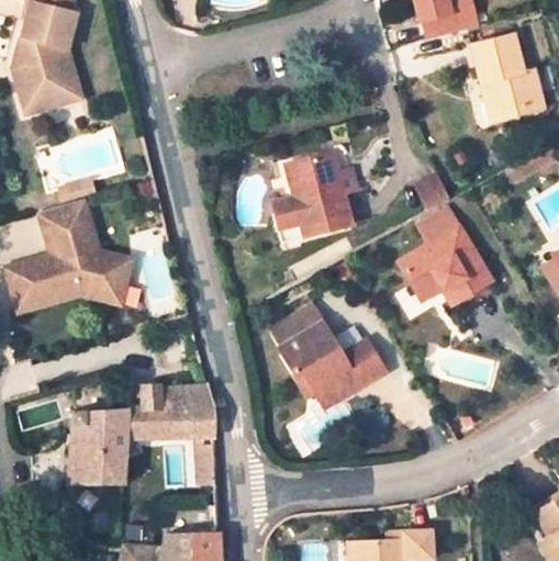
[(32,0),(32,1),(26,0),(18,35),(14,35),(9,63),(19,60),(14,79),(23,110),(46,103),(43,91),(73,83),(65,55),(74,11),(65,9),(67,0),(32,0)]
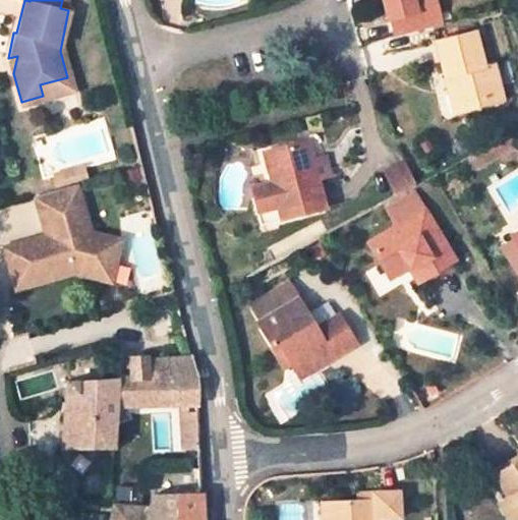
[(388,0),(394,20),(396,19),(401,38),(446,25),(438,0),(388,0)]
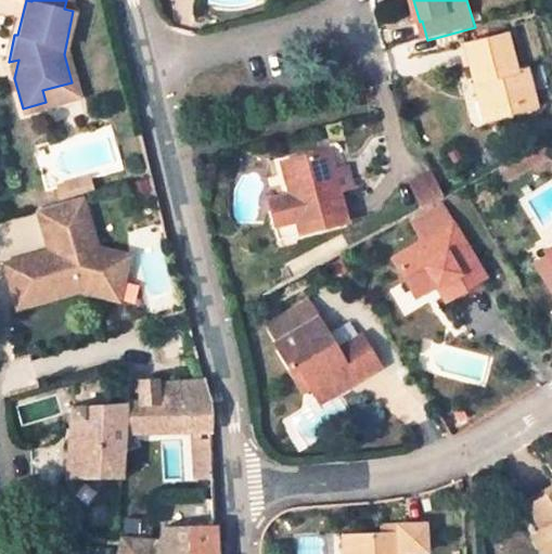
[(487,82),(496,119),(541,108),(530,69),(521,71),(512,36),(470,46),(478,85),(487,82)]
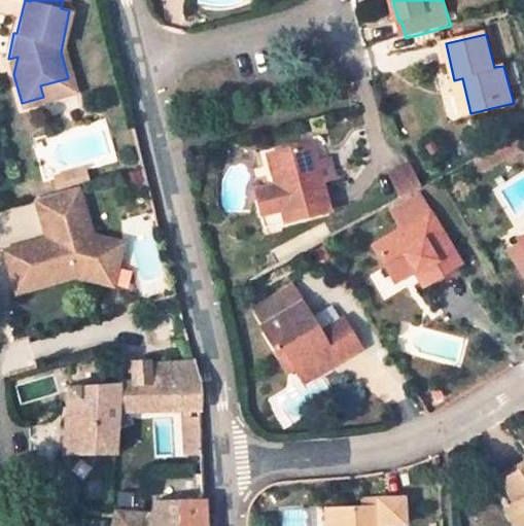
[(454,80),(462,115),(470,113),(462,78),(454,80)]
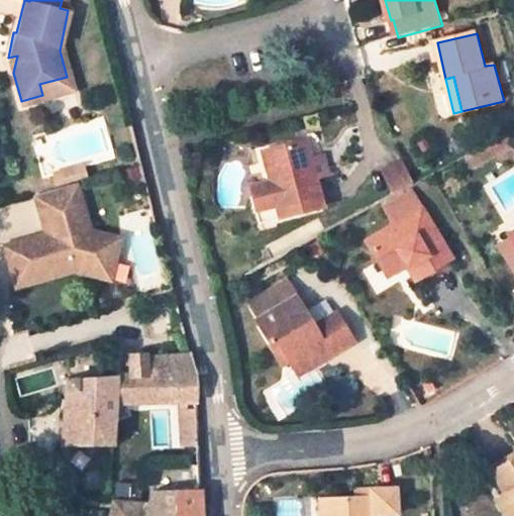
[(188,116),(191,128),(202,125),(199,113),(188,116)]
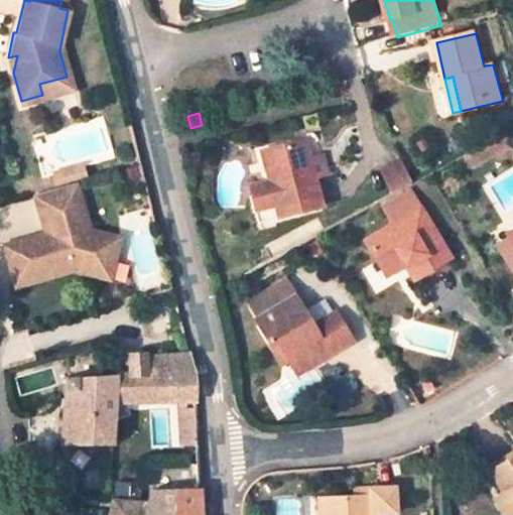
[(508,146),(500,133),(484,142),(492,155),(508,146)]
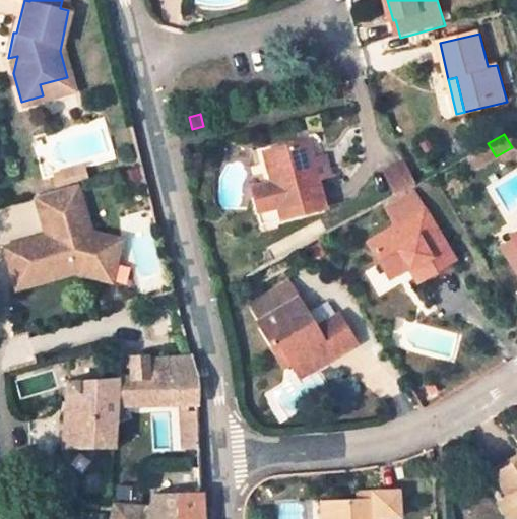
[(256,191),(262,224),(328,207),(321,179),(317,160),(312,141),(269,151),(276,186),(256,191)]
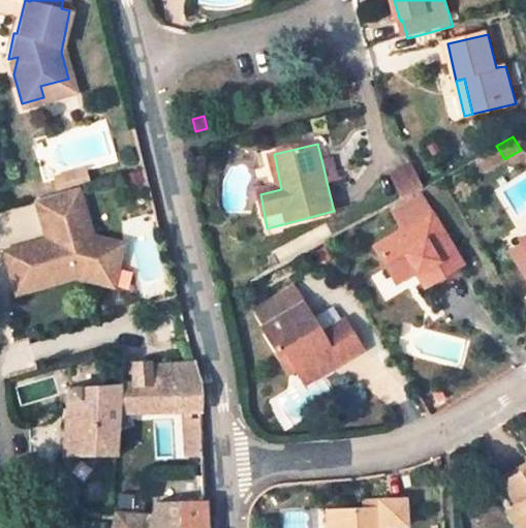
[(504,159),(496,146),(490,150),(475,158),(483,171),(504,159)]
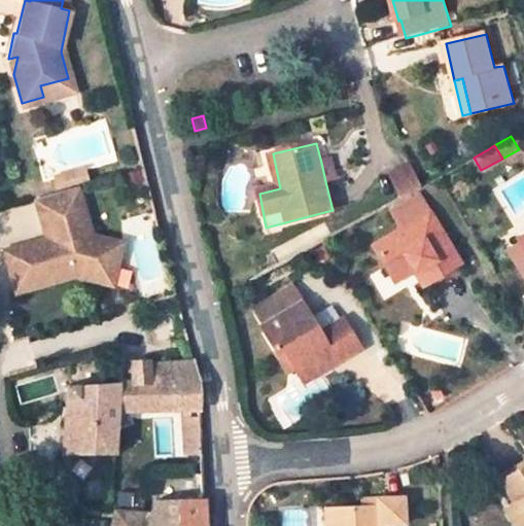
[(334,160),(321,163),(325,181),(338,178),(334,160)]
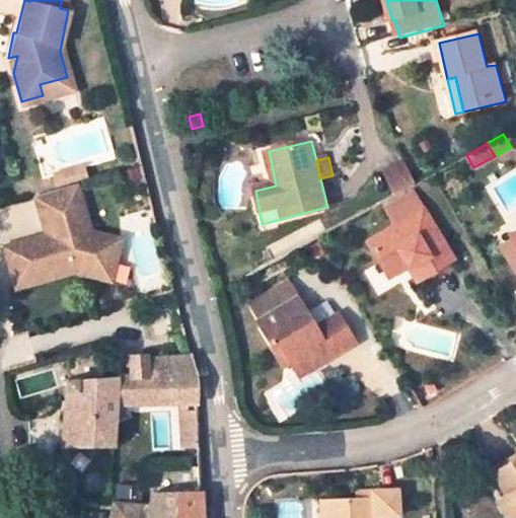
[(388,170),(397,193),(410,187),(417,182),(408,162),(388,170)]
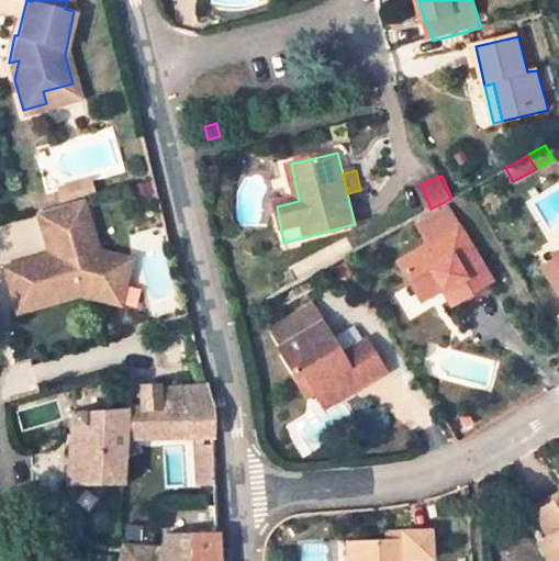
[(57,189),(60,200),(85,193),(93,191),(89,179),(57,189)]
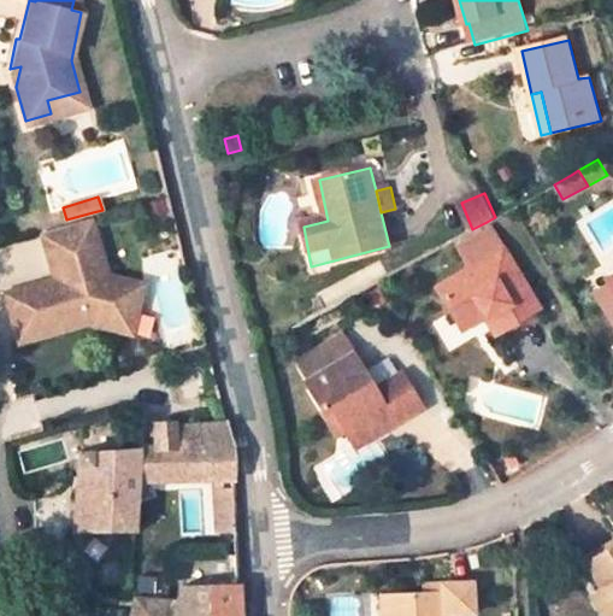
[(110,275),(93,212),(66,220),(43,226),(57,269),(65,267),(68,276),(7,293),(22,340),(90,322),(94,311),(118,321),(123,311),(140,318),(151,291),(110,275)]
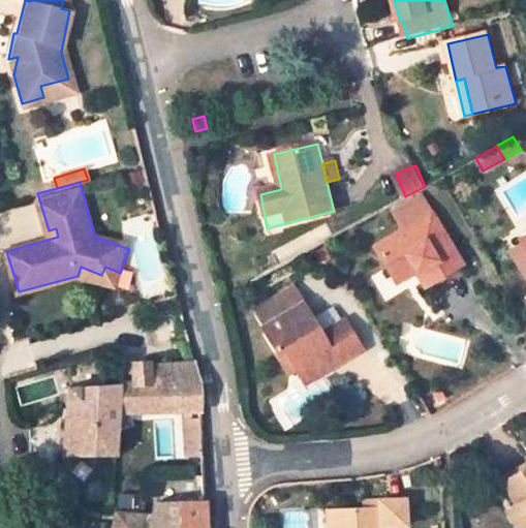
[(401,231),(431,213),(418,190),(405,196),(387,207),(401,231)]
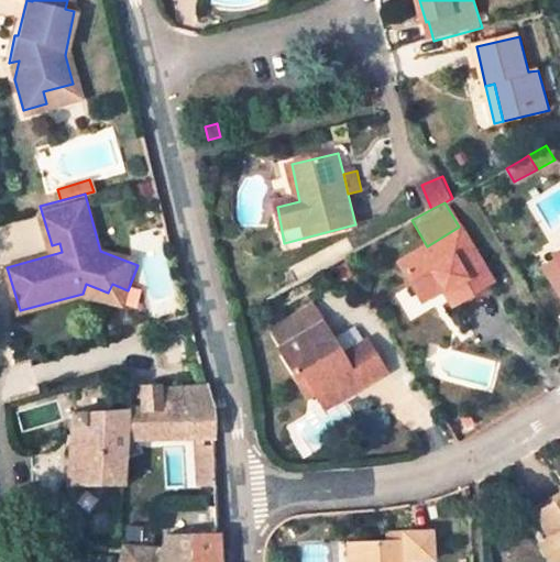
[(438,279),(443,287),(452,302),(492,279),(459,227),(427,246),(399,263),(417,293),(438,279)]
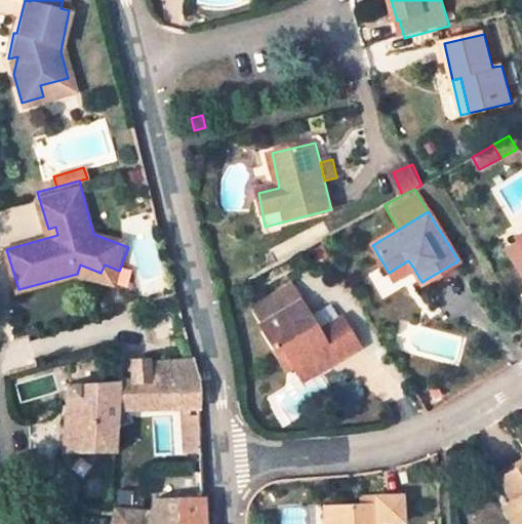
[(408,260),(389,273),(393,280),(413,268),(408,260)]
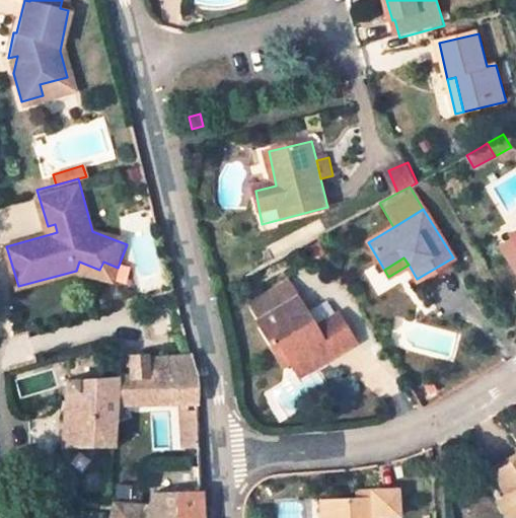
[(326,346),(334,358),(358,343),(341,314),(317,327),(291,282),(252,305),(261,321),(259,322),(273,348),(281,343),(292,364),(326,346)]
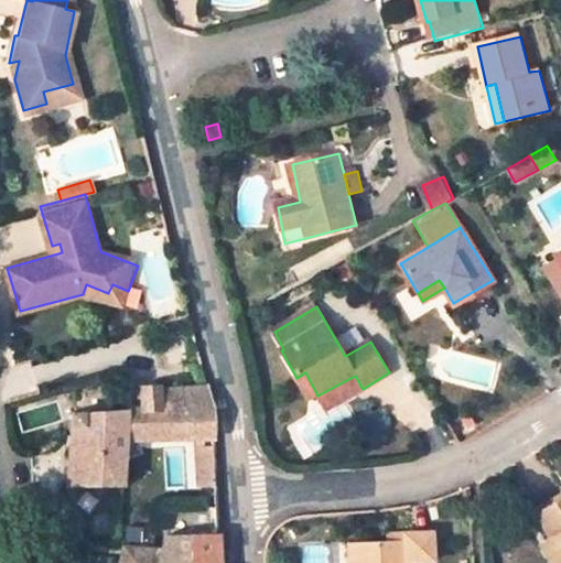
[(297,378),(310,400),(317,396),(305,372),(297,378)]
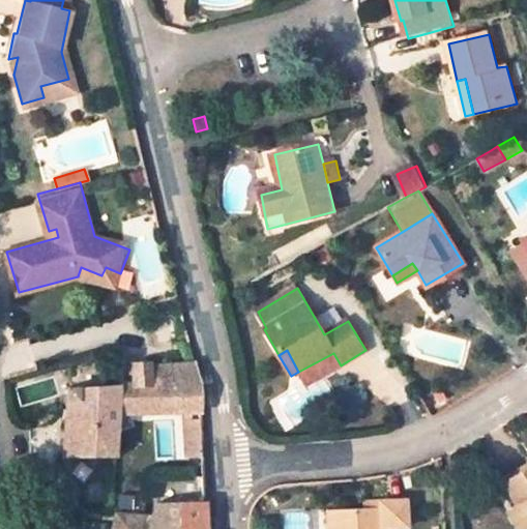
[(298,372),(306,385),(341,365),(333,353),(298,372)]
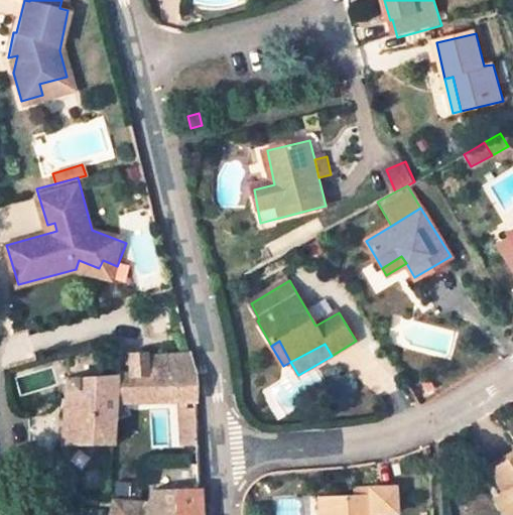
[(119,374),(117,401),(198,400),(197,368),(191,352),(150,356),(150,353),(130,354),(131,373),(119,374)]
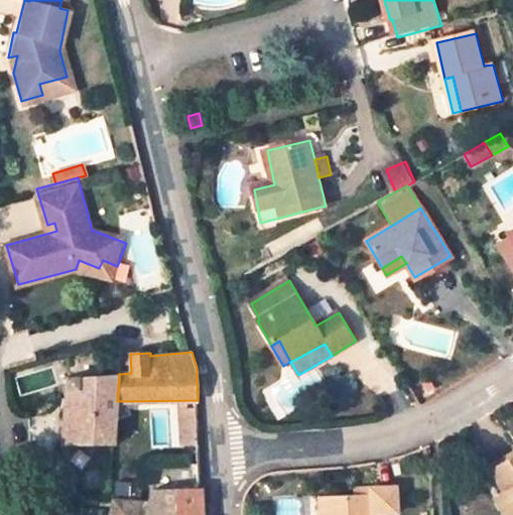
[(119,374),(70,377),(69,389),(78,389),(75,440),(114,439),(117,401),(119,374)]
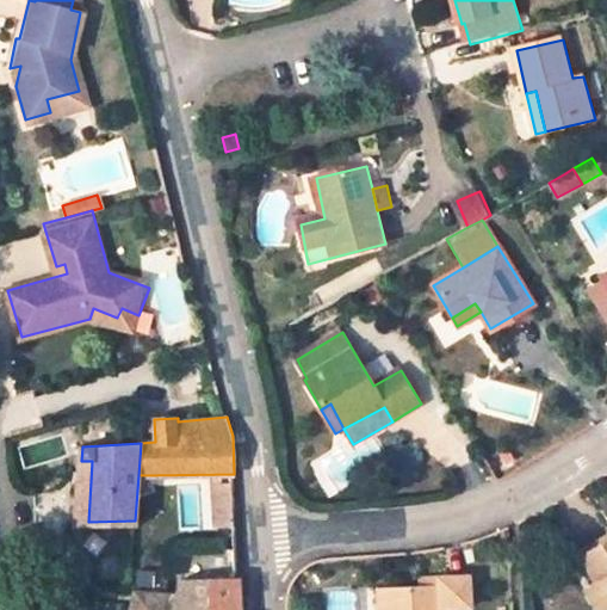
[(81,461),(76,522),(88,522),(92,461),(81,461)]
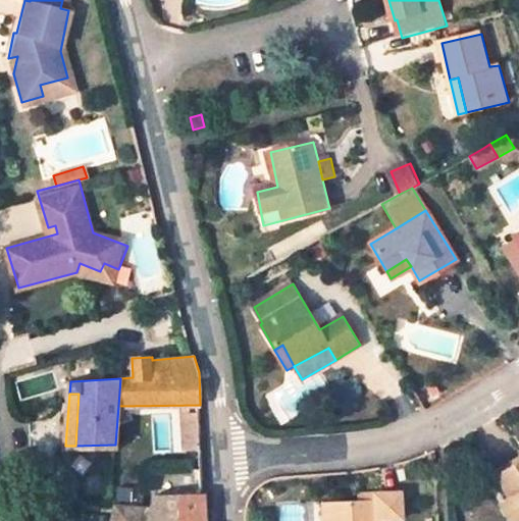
[(189,468),(204,467),(203,449),(189,450),(189,468)]
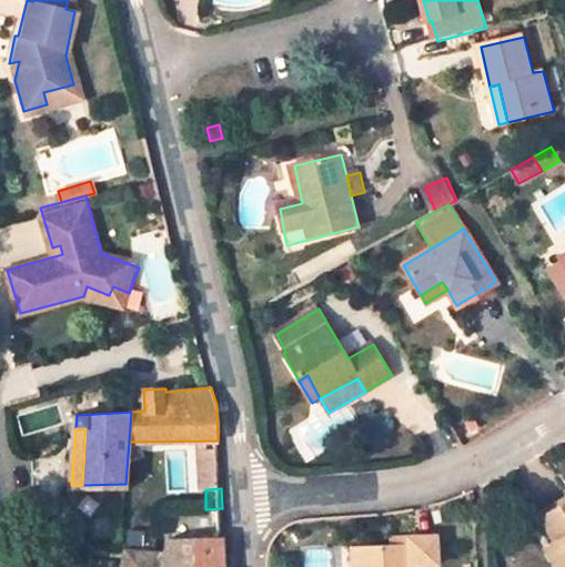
[(562,542),(564,546),(564,504),(543,518),(558,544),(562,542)]
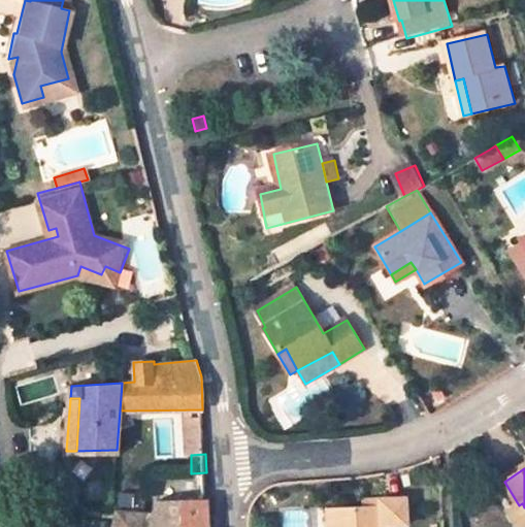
[(387,526),(408,525),(407,498),(368,499),(368,507),(334,508),(334,526),(387,526)]
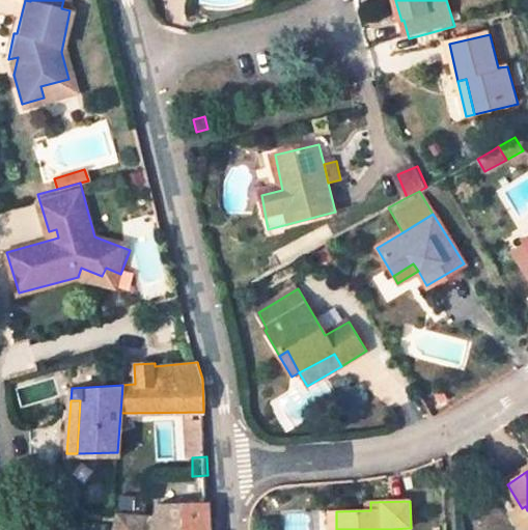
[(210,529),(209,502),(158,503),(153,529),(210,529)]
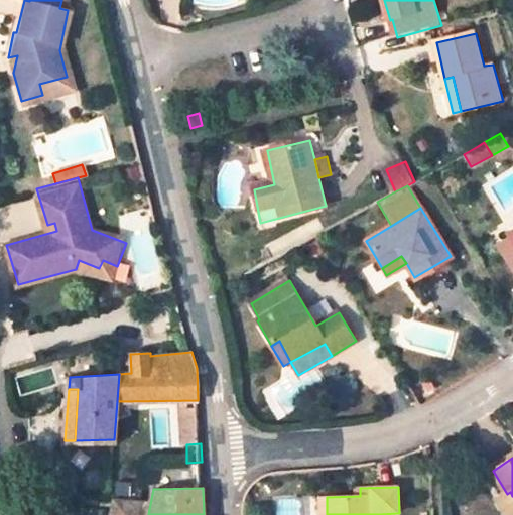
[(512,496),(510,492),(507,494),(498,501),(506,514),(512,514),(512,496)]
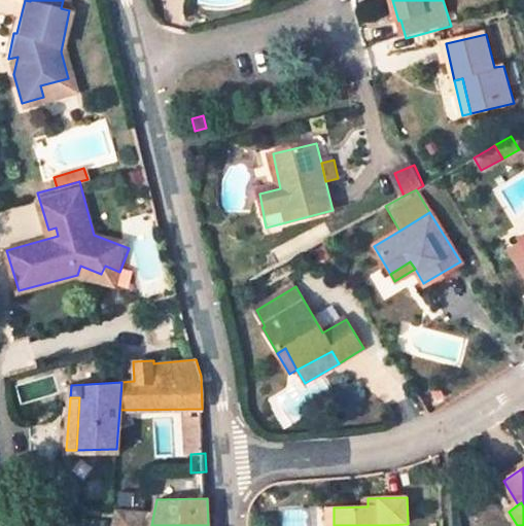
[(151,525),(153,512),(118,510),(115,525),(151,525)]
